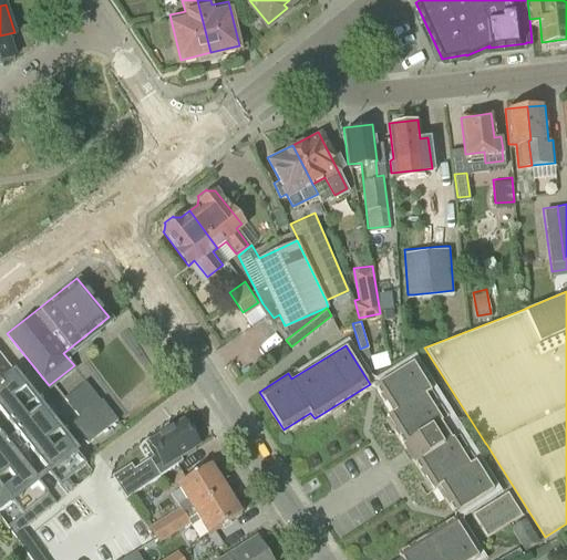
[(0,351),(0,379),(12,370),(13,367),(0,351)]
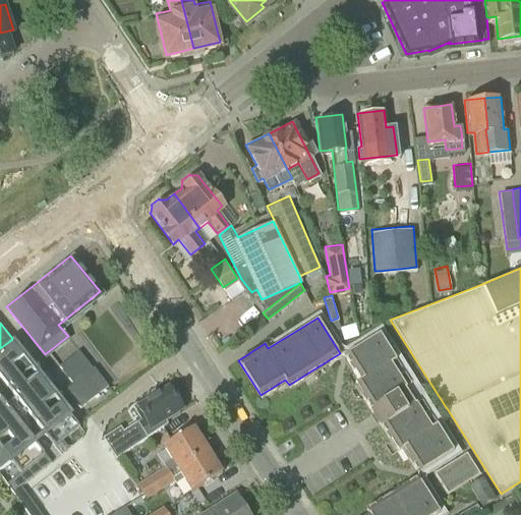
[(431,426),(391,361),(396,358),(380,332),(344,353),(359,379),(354,382),(397,450),(402,447),(417,471),(453,449),(437,422),(431,426)]
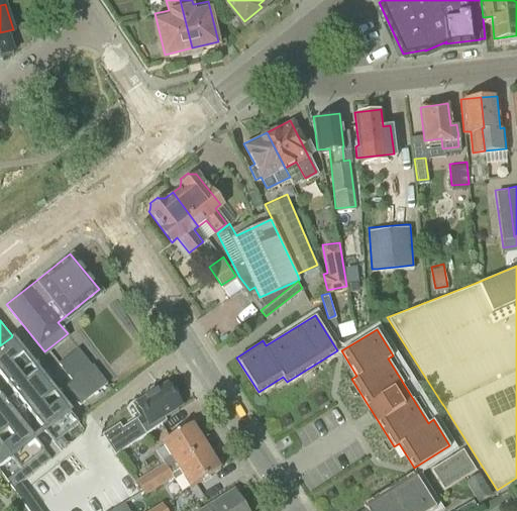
[(0,345),(0,443),(9,455),(68,408),(11,337),(0,345)]
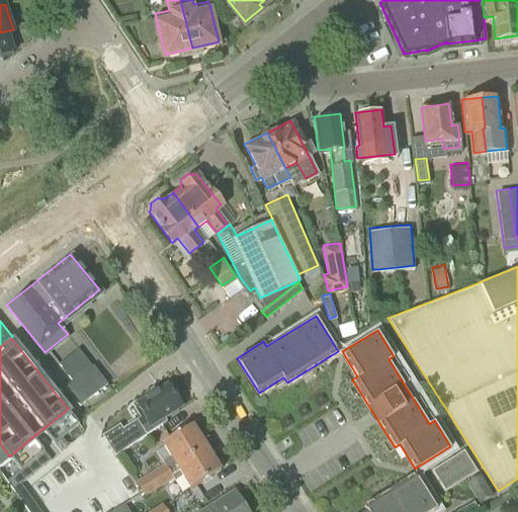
[(71,375),(89,360),(77,344),(58,358),(71,375)]
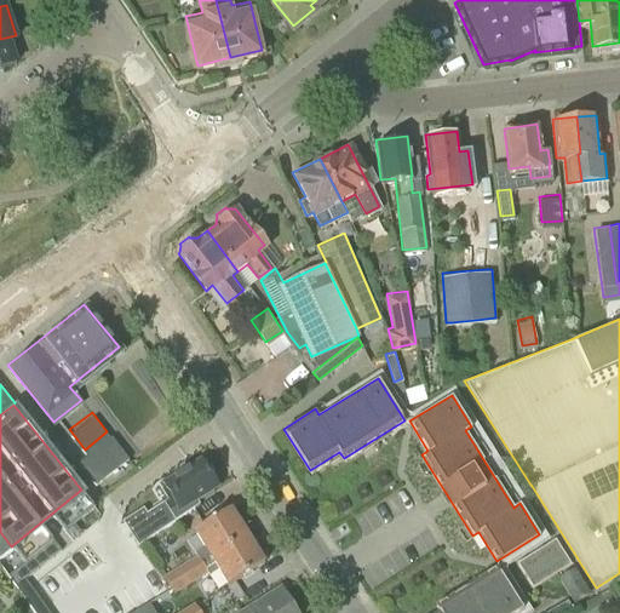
[(112,435),(78,460),(95,483),(128,457),(112,435)]
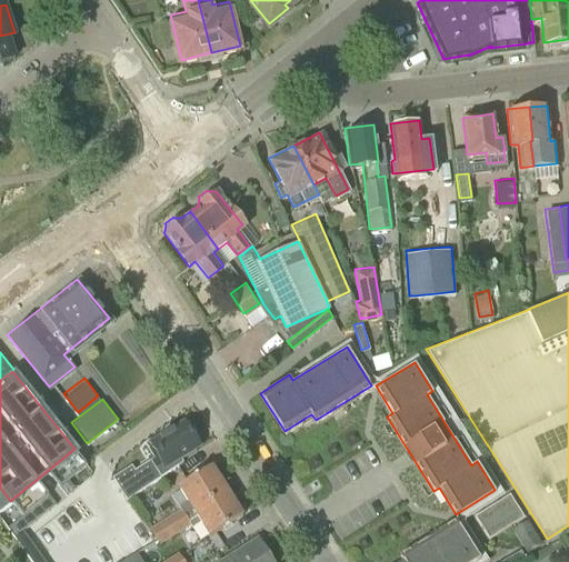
[(160,431),(143,442),(153,458),(149,461),(159,477),(182,461),(180,458),(195,449),(193,447),(197,443),(182,421),(163,434),(160,431)]
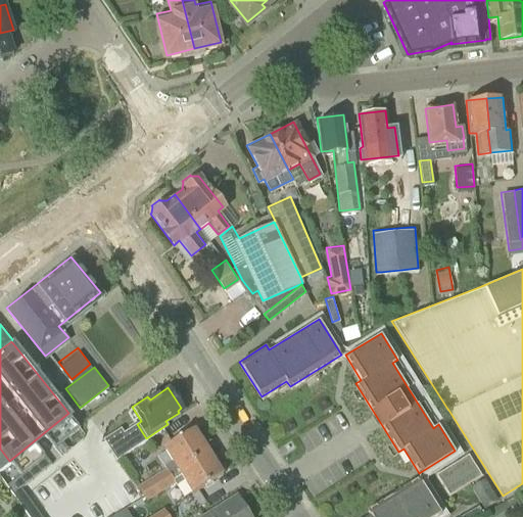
[(57,435),(51,427),(45,432),(51,440),(57,435)]
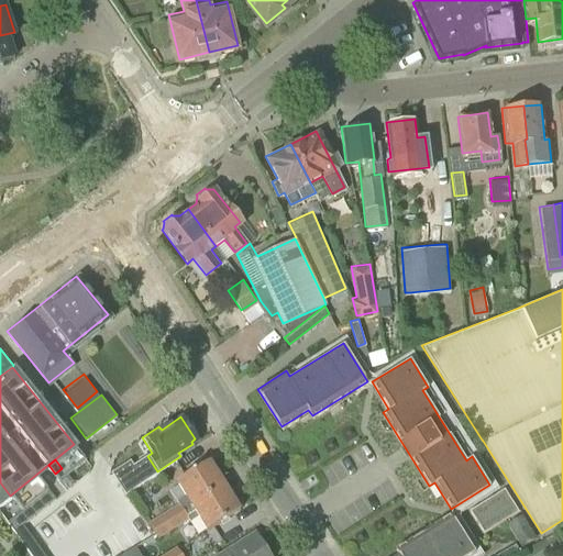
[(184,509),(223,482),(208,459),(176,480),(189,501),(183,506),(178,499),(148,518),(158,533),(172,525),(167,519),(170,518),(165,510),(179,501),(184,509)]
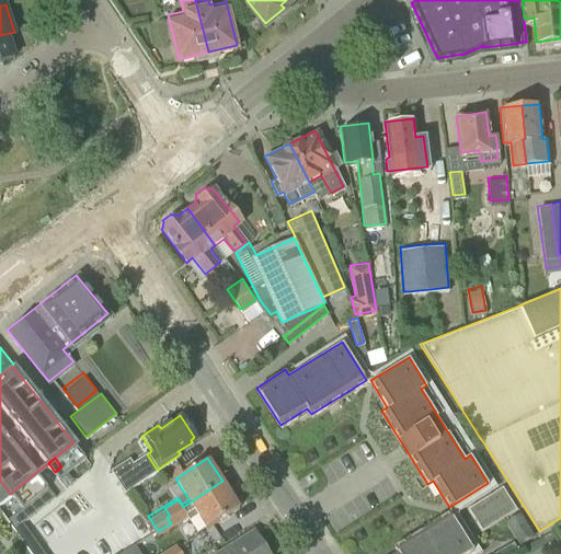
[(136,471),(118,483),(124,492),(142,480),(136,471)]
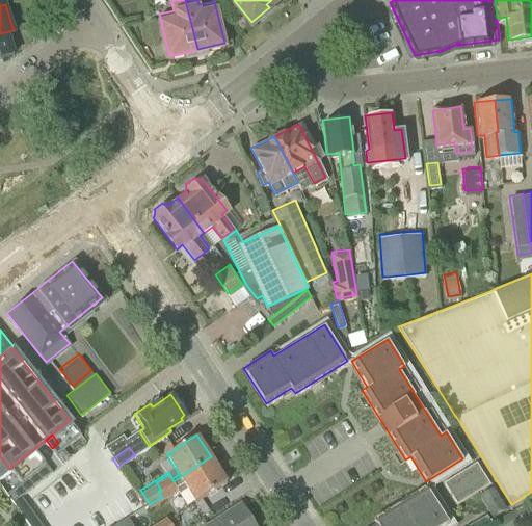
[(42,456),(35,448),(29,453),(35,462),(42,456)]
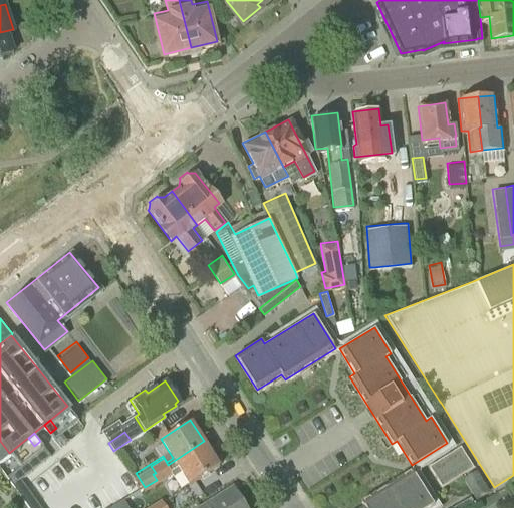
[(34,446),(28,438),(22,443),(28,451),(34,446)]
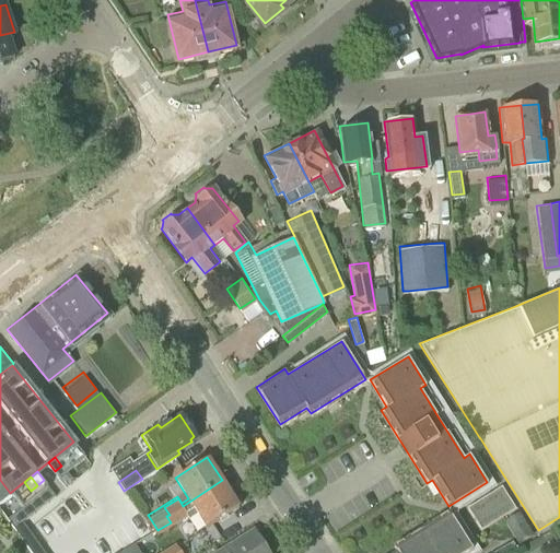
[(166,516),(171,522),(187,512),(188,514),(196,509),(206,524),(237,503),(222,480),(183,506),(178,498),(164,507),(170,515),(166,516)]
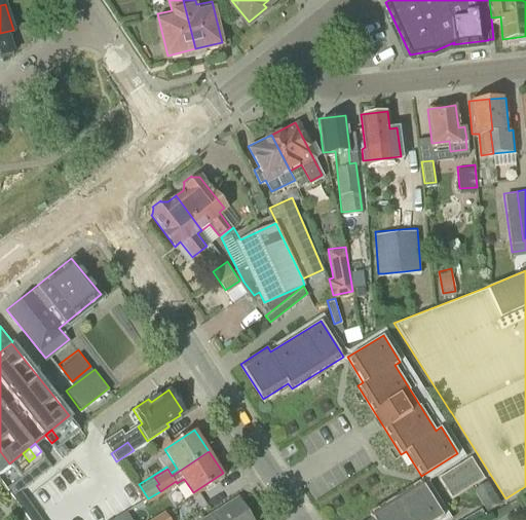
[(29,461),(23,453),(15,458),(22,467),(29,461)]
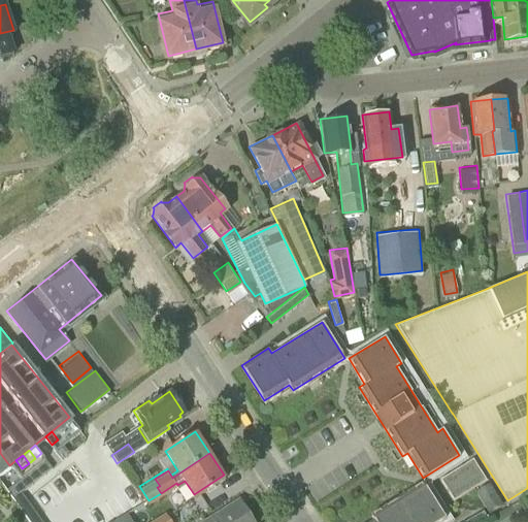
[(453,495),(485,476),(472,455),(440,476),(453,495)]
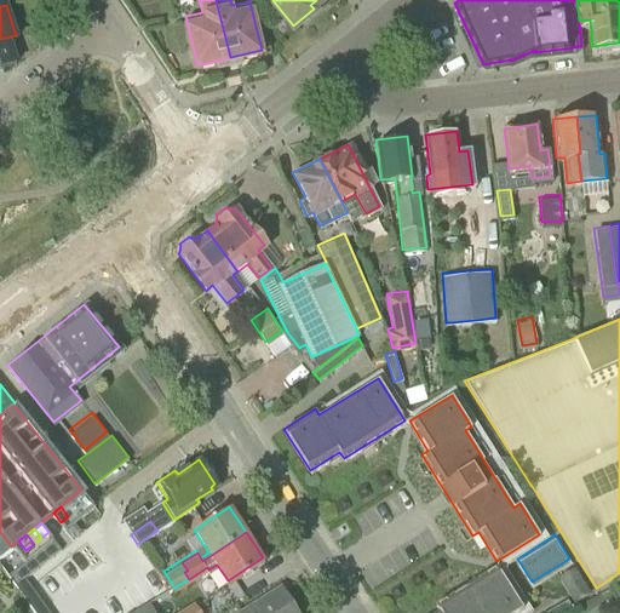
[(26,550),(18,540),(11,546),(12,548),(18,556),(26,550)]
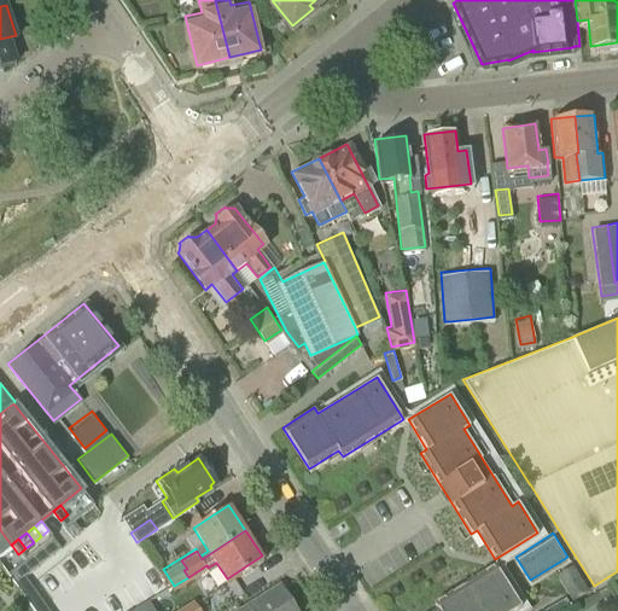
[(0,554),(0,564),(3,566),(11,559),(18,554),(12,546),(0,554)]
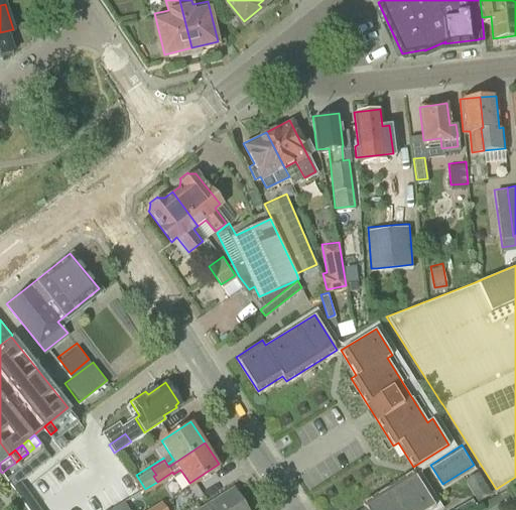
[(26,474),(32,469),(25,461),(20,465),(26,474)]
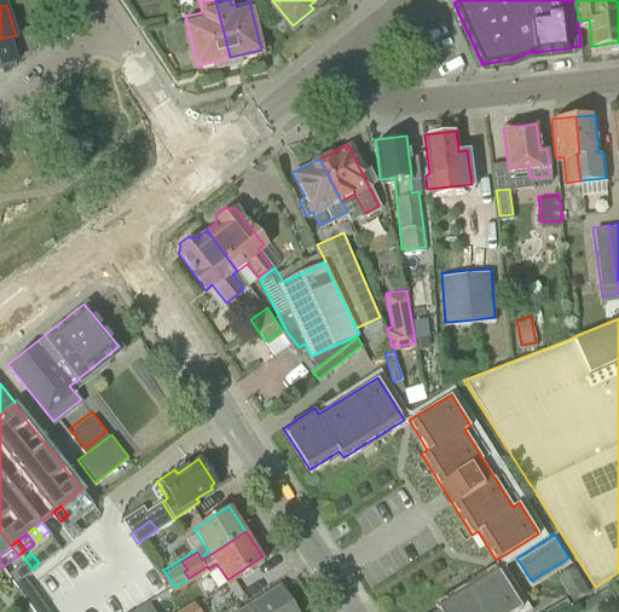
[(17,567),(11,560),(3,567),(7,575),(17,567)]
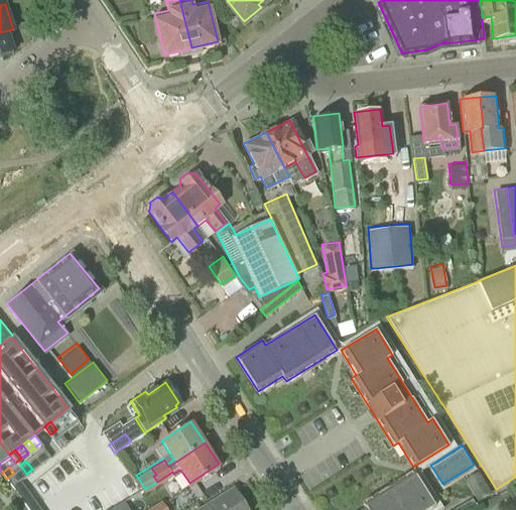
[(101,481),(116,501),(133,488),(118,468),(101,481)]
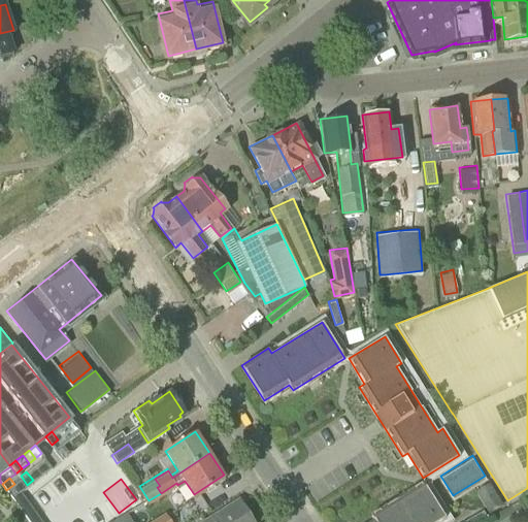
[(488,511),(501,501),(489,481),(474,489),(488,511)]
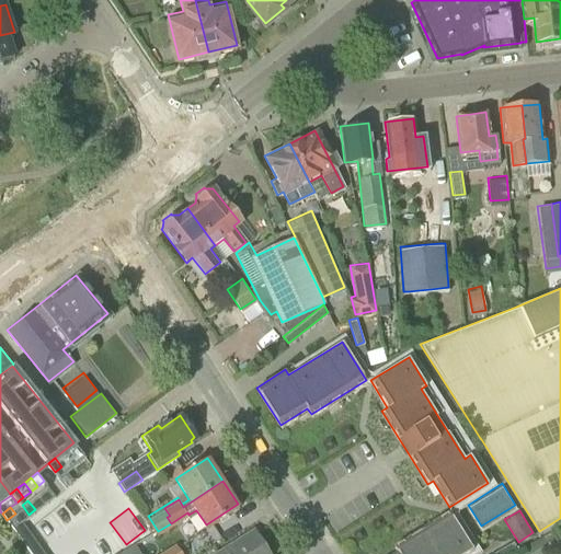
[(465,553),(472,550),(449,511),(393,546),(397,552),(392,553),(465,553)]
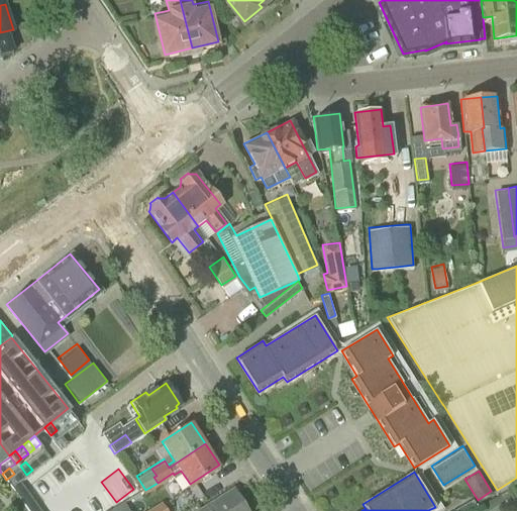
[(19,480),(14,474),(6,480),(11,486),(19,480)]
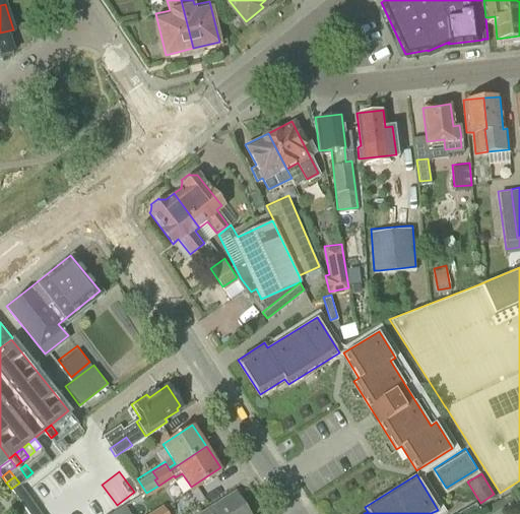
[(11,489),(15,495),(23,489),(19,483),(11,489)]
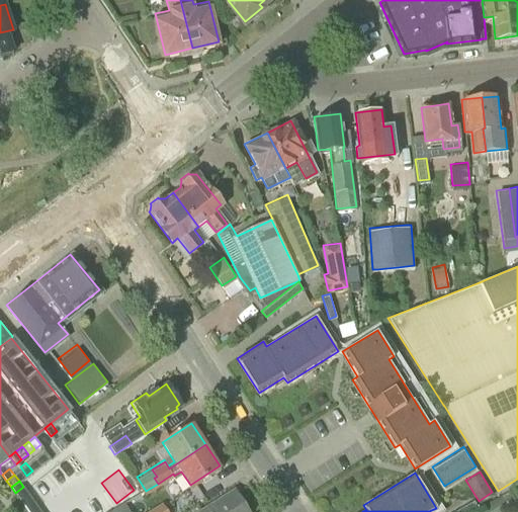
[(28,494),(23,487),(15,493),(20,499),(28,494)]
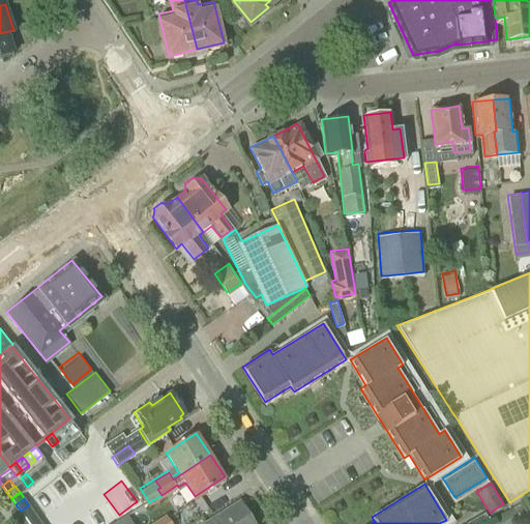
[(201,523),(254,523),(238,499),(201,523)]
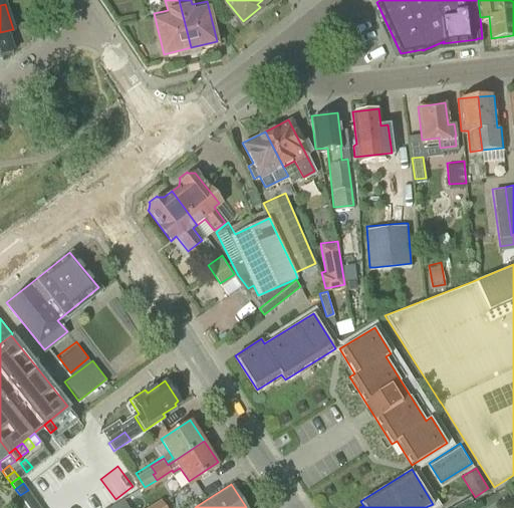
[(506,503),(513,499),(506,486),(499,490),(506,503)]
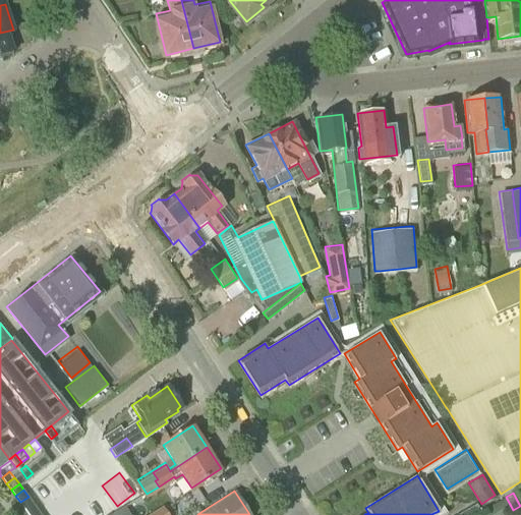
[(24,509),(33,503),(29,497),(20,502),(24,509)]
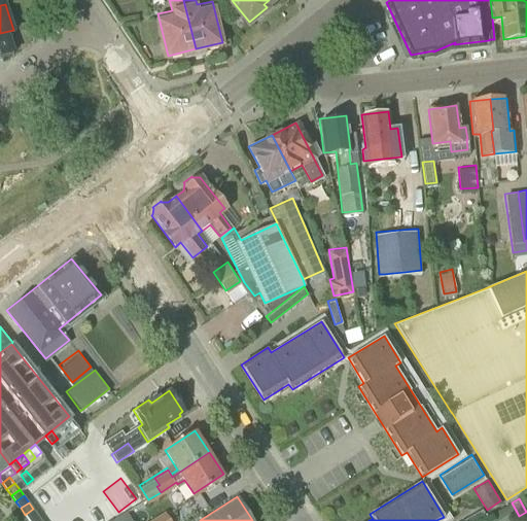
[(134,520),(127,509),(107,520),(134,520)]
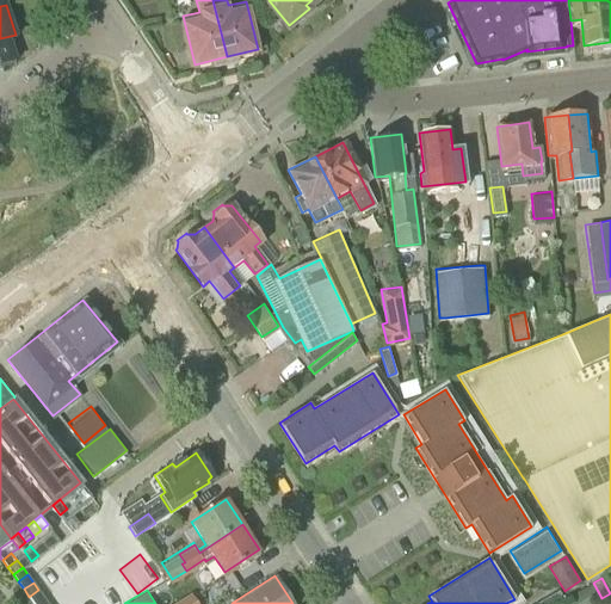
[(551,603),(563,597),(559,590),(532,603),(551,603)]
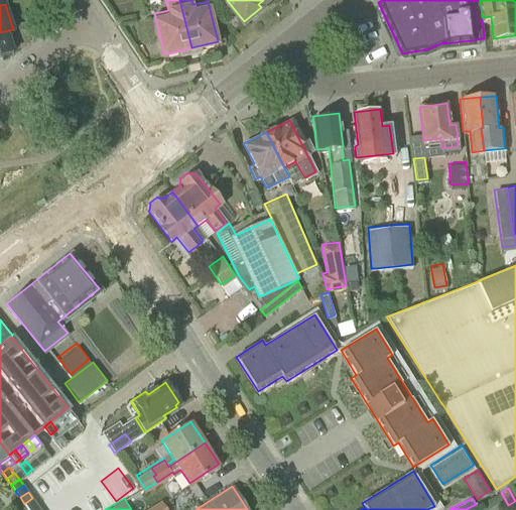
[(166,509),(161,501),(146,509),(166,509)]
